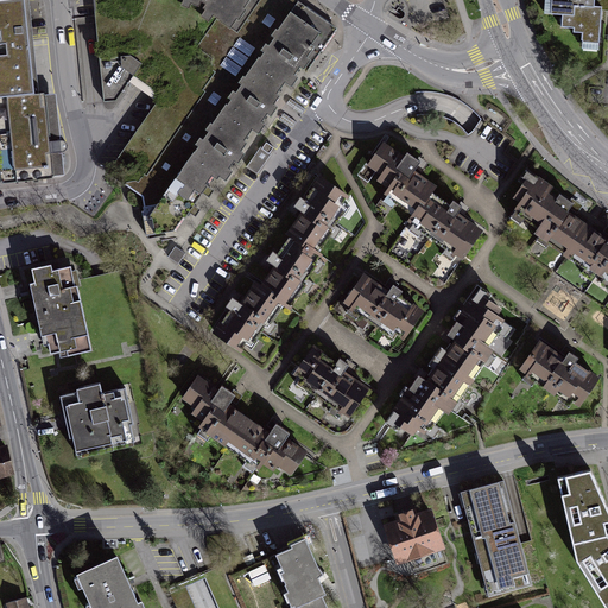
[(0,0),(0,97),(40,94),(30,0),(0,0)]
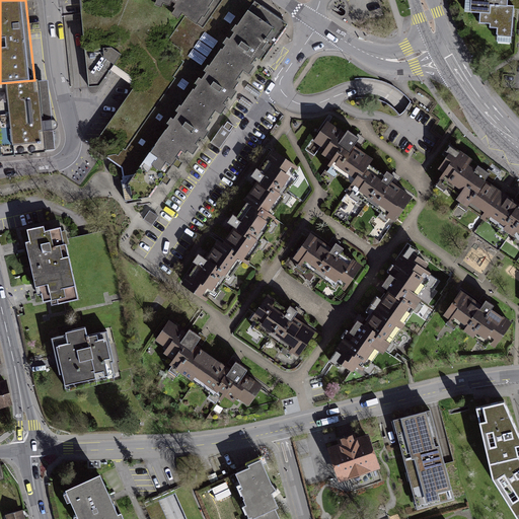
[(90,147),(114,162),(222,6),(213,0),(208,7),(210,9),(203,18),(201,17),(196,24),(180,13),(177,18),(171,14),(175,8),(172,6),(174,3),(170,2),(169,6),(162,3),(160,8),(153,5),(155,0),(78,0),(87,85),(97,84),(113,63),(136,81),(90,147)]
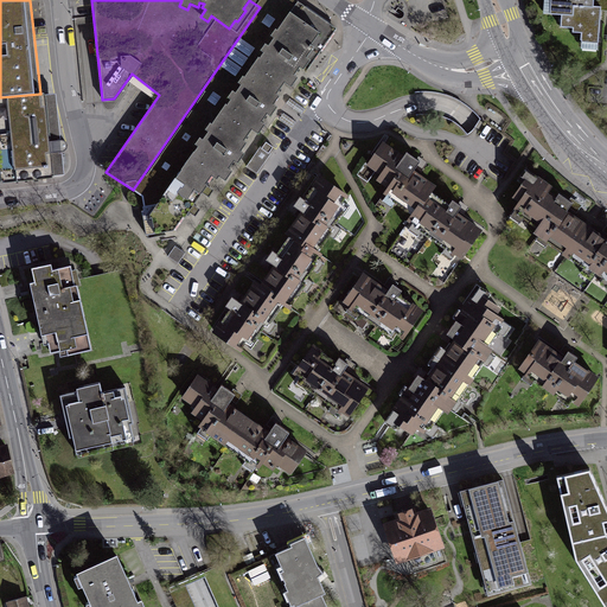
[(280,90),(318,33),(289,14),(299,1),(295,0),(263,0),(260,7),(133,190),(180,222),(211,178),(217,181),(280,90)]
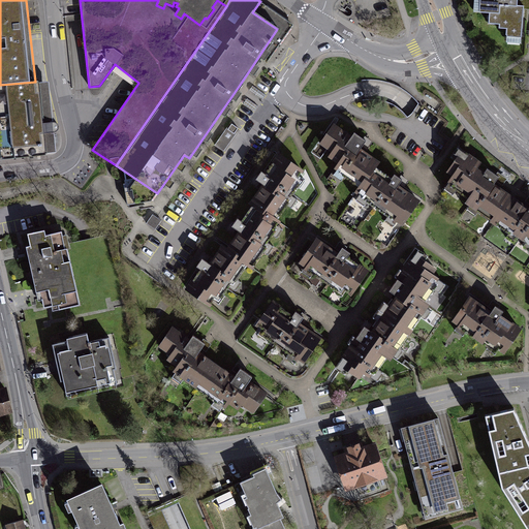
[(180,0),(178,3),(176,6),(179,8),(175,14),(181,19),(184,13),(199,25),(205,18),(207,19),(214,9),(212,7),(217,0),(216,0),(180,0)]
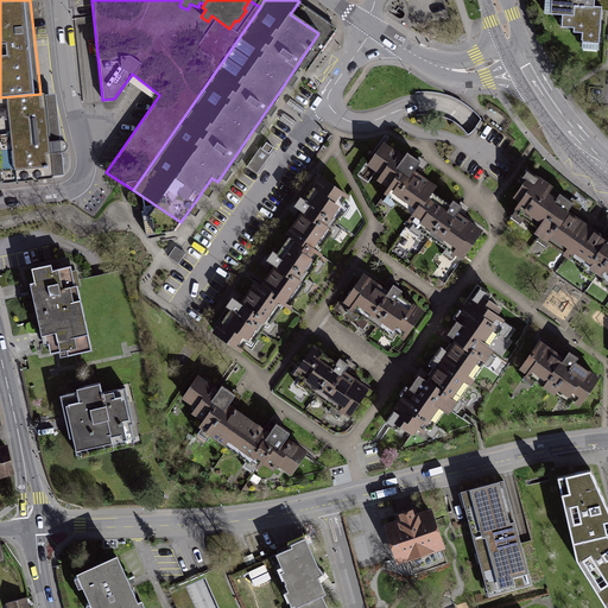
[(584,43),(601,44),(603,7),(596,6),(596,0),(553,0),(553,16),(563,16),(563,27),(576,29),(576,33),(586,35),(584,43)]
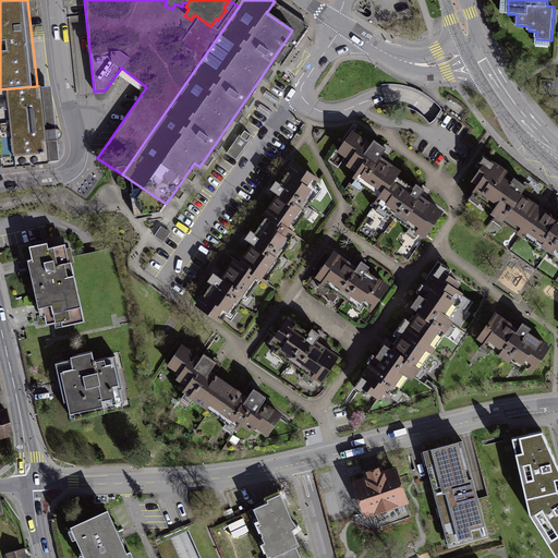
[(56,130),(50,84),(37,86),(0,89),(0,152),(2,170),(60,164),(57,140),(60,138),(61,134),(59,130),(56,130)]
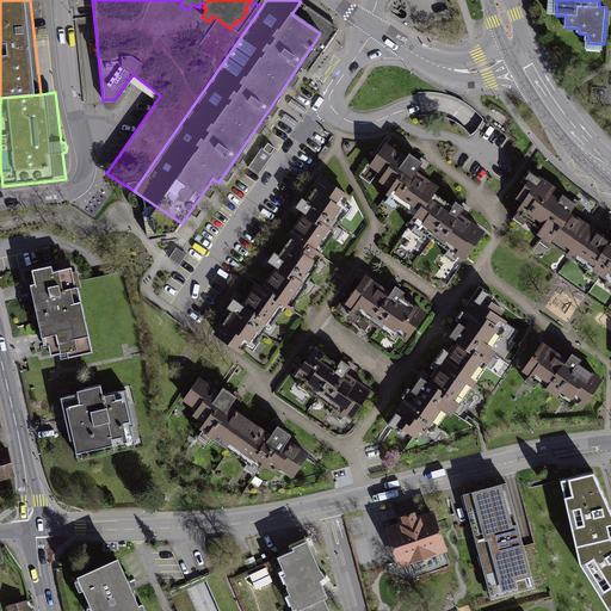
[(464,260),(483,232),(461,216),(466,209),(456,203),(452,209),(432,196),(437,189),(415,174),(423,164),(409,155),(406,160),(387,148),(372,168),(368,165),(360,177),(370,183),(375,177),(393,189),(388,196),(420,217),(413,226),(464,260)]
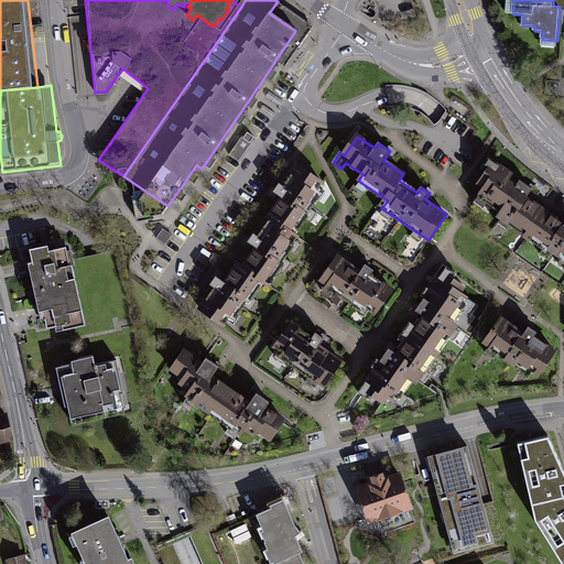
[(563,250),(563,214),(494,164),(479,183),(487,188),(484,194),(563,250)]
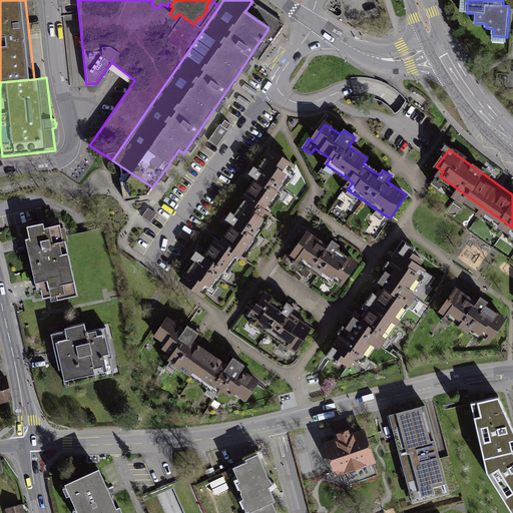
[(193,264),(180,284),(202,299),(207,290),(214,294),(240,255),(245,259),(273,217),(267,213),(294,173),(291,171),(294,166),(272,151),(259,170),(253,167),(251,171),(249,174),(259,180),(234,214),(230,211),(227,215),(225,218),(233,223),(220,244),(214,240),(203,257),(195,251),(192,255),(189,261),(193,264)]
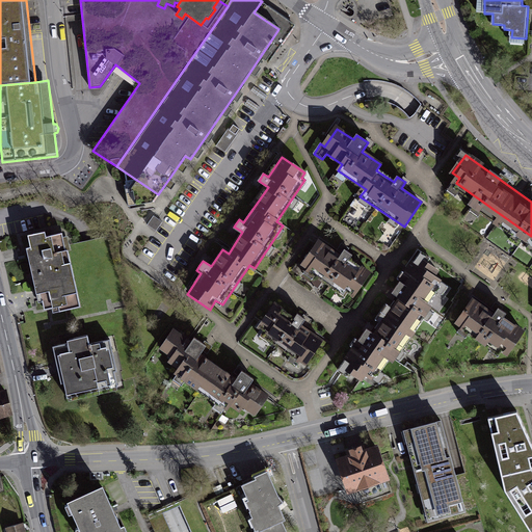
[(81,306),(65,236),(62,236),(61,234),(46,237),(45,232),(28,235),(31,247),(27,248),(38,302),(43,301),(45,309),(52,308),(53,312),(81,306)]
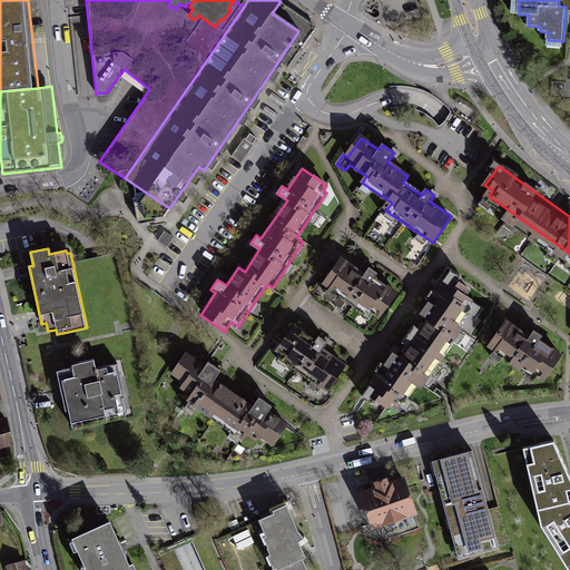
[(377,318),(394,293),(374,279),(377,274),(370,267),(364,275),(341,259),(325,283),(377,318)]
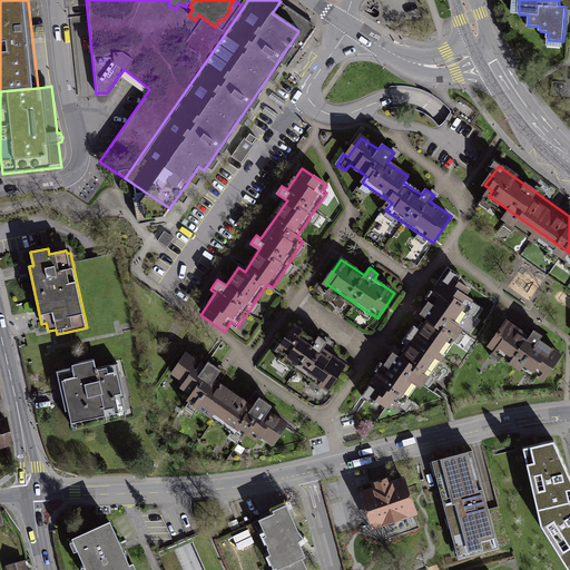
[(373,396),(386,406),(391,400),(401,405),(415,385),(420,389),(462,328),(458,326),(468,313),(471,315),(478,306),(465,297),(470,291),(448,275),(420,314),(428,320),(400,359),(393,353),(362,397),(369,402),(373,396)]
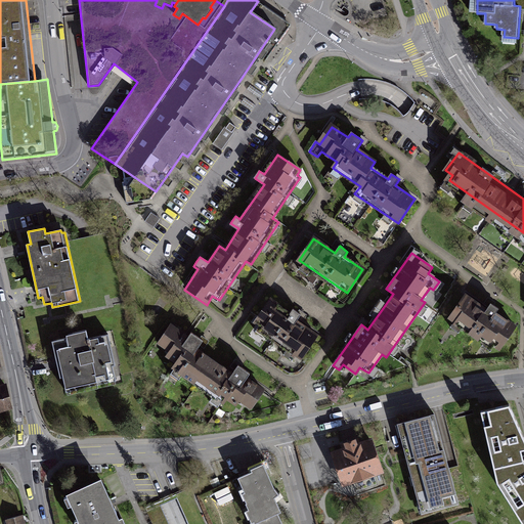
[(500,350),(515,329),(495,315),(498,310),(492,305),(488,311),(465,296),(450,317),(500,350)]
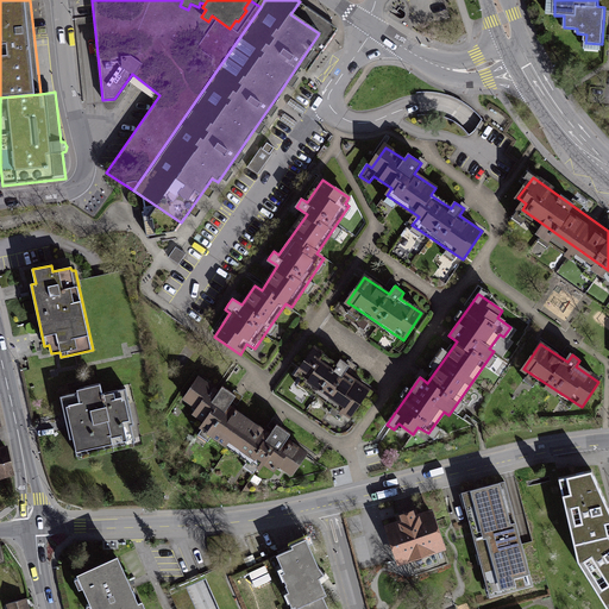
[(351,415),(369,388),(346,374),(351,366),(341,360),(337,369),(311,352),(294,377),(351,415)]
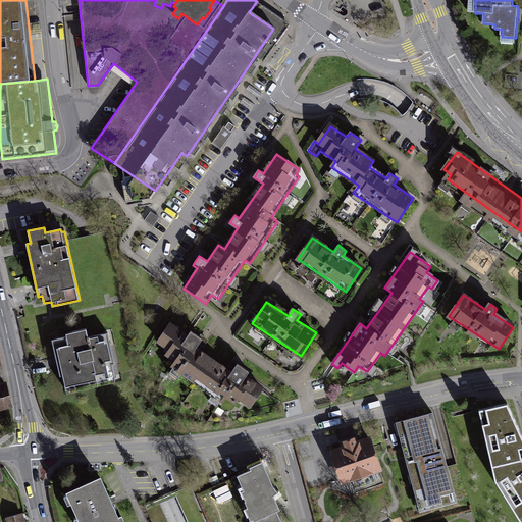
[(186,338),(168,326),(158,343),(170,351),(166,357),(175,363),(173,367),(223,401),(226,397),(233,402),(237,398),(250,407),(260,392),(244,380),(250,371),(238,364),(230,374),(195,351),(202,340),(191,331),(186,338)]
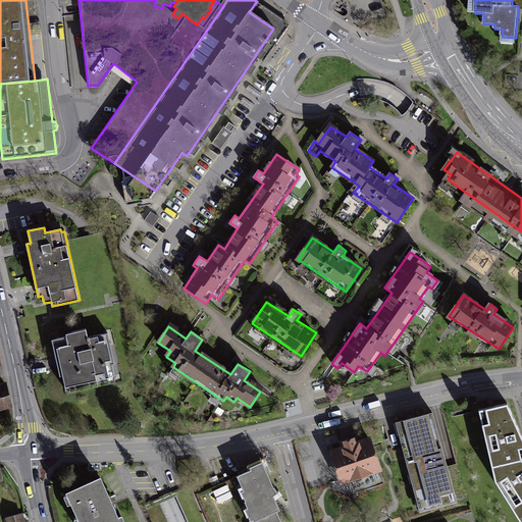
[(66,337),(54,341),(64,388),(114,377),(112,365),(114,364),(107,333),(87,338),(85,329),(66,334),(66,337)]
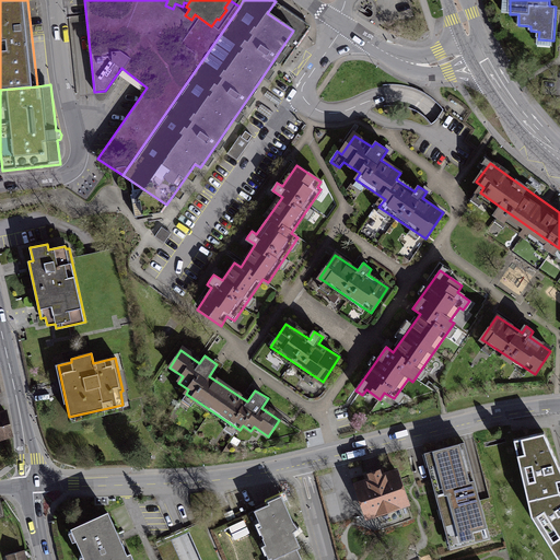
[(4,413),(0,413),(0,441),(12,438),(4,413)]
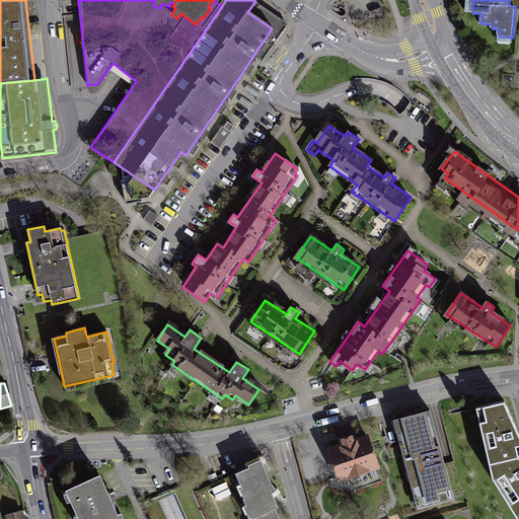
[(518,434),(515,427),(504,400),(474,408),(486,467),(518,459),(518,434)]
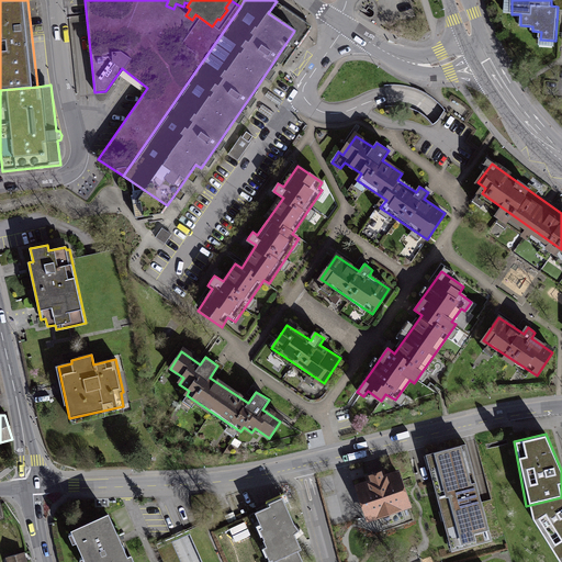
[(492,540),(465,446),(427,457),(453,551),(492,540)]
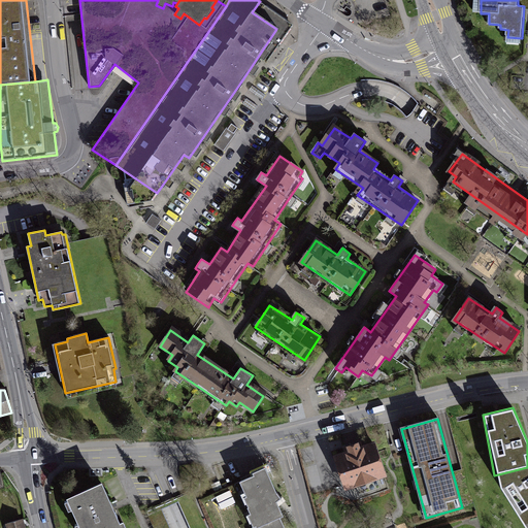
[(384,479),(373,444),(336,456),(347,490),(384,479)]
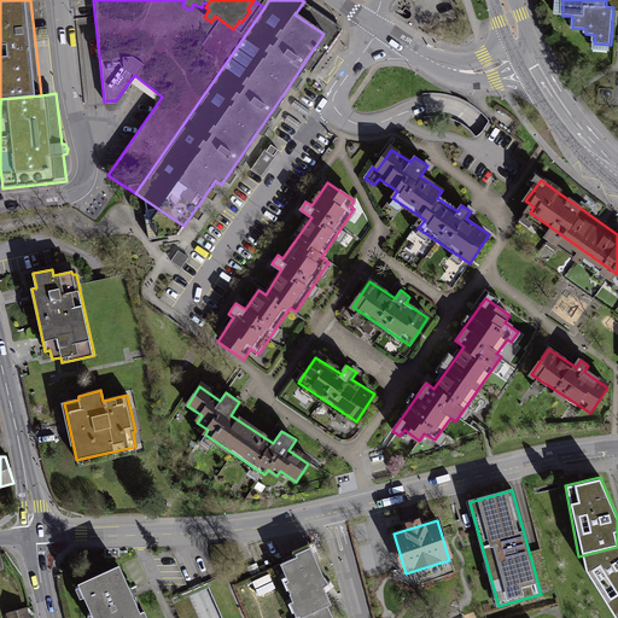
[(324,576),(310,547),(295,553),(297,557),(281,564),(289,579),(285,581),(295,601),(290,602),(297,617),(333,617),(328,605),(332,604),(324,587),(326,586),(328,583),(324,576)]
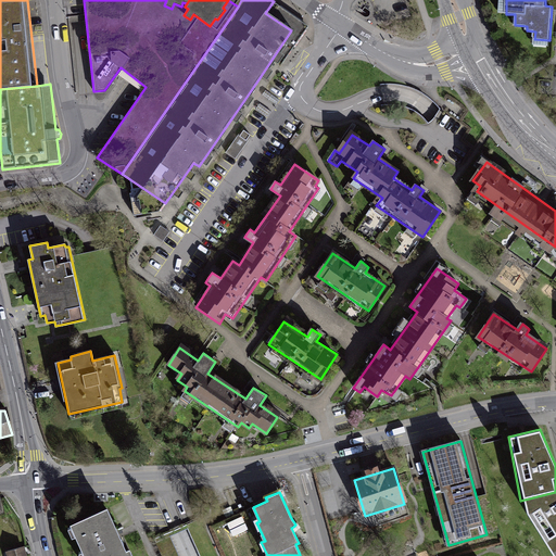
[(555,492),(520,501),(525,520),(546,555),(548,555),(555,552),(555,492)]
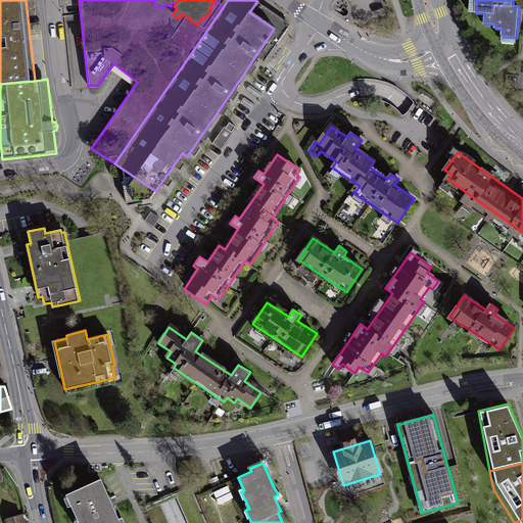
[(111,503),(100,479),(65,494),(78,522),(124,522),(122,518),(119,519),(111,503)]
